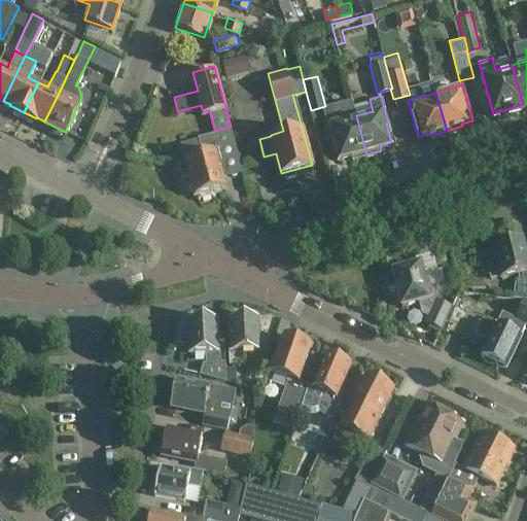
[(338,157),(351,153),(352,159),(366,154),(356,115),(339,120),(336,108),(323,111),(330,138),(332,138),(338,157)]
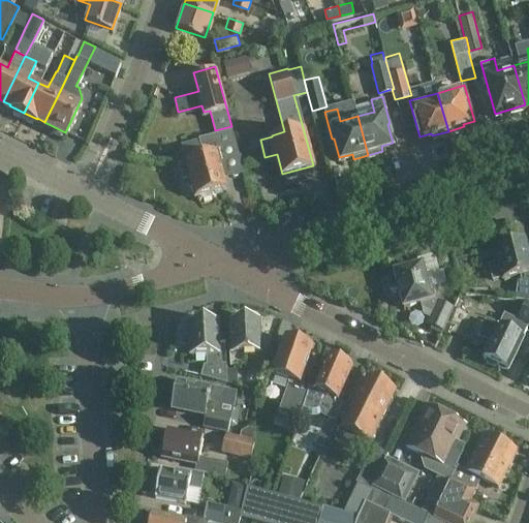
[(218,144),(235,139),(231,126),(215,130),(198,135),(198,136),(182,141),(187,159),(179,161),(183,176),(191,173),(196,193),(197,192),(201,196),(211,194),(213,188),(225,185),(218,159),(222,158),(218,144)]
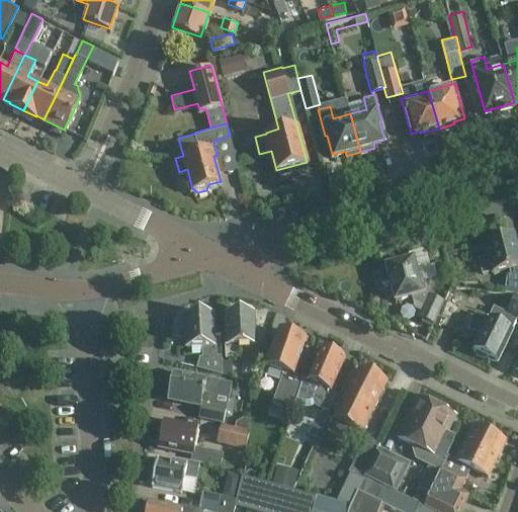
[(516,291),(517,291),(517,250),(513,230),(500,234),(497,231),(490,234),(488,237),(485,238),(489,253),(478,256),(482,271),(493,268),(493,269),(510,264),(512,271),(506,272),(504,290),(516,291)]
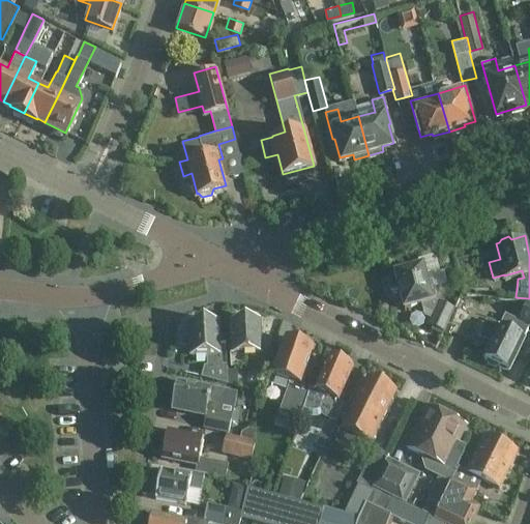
[(404,304),(421,299),(423,312),(431,315),(428,320),(444,327),(454,304),(439,297),(435,296),(431,282),(427,283),(421,263),(410,266),(407,264),(401,266),(399,269),(395,270),(395,271),(387,274),(390,286),(399,284),(404,304)]
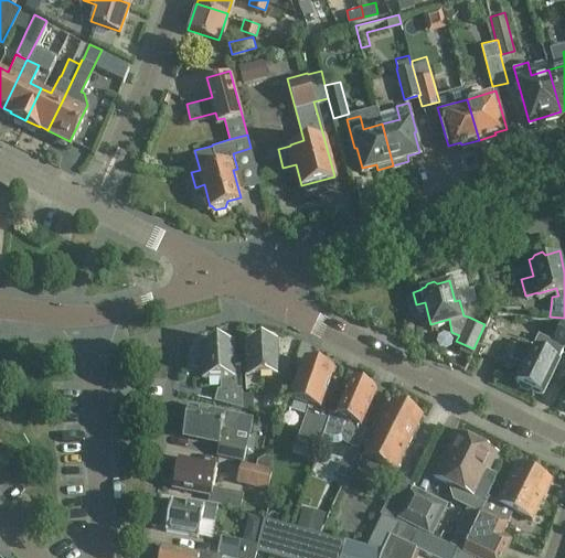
[(564,343),(564,318),(563,318),(558,325),(554,334),(552,337),(537,331),(515,377),(519,378),(519,383),(528,386),(531,385),(542,390),(558,356),(557,355),(564,343)]
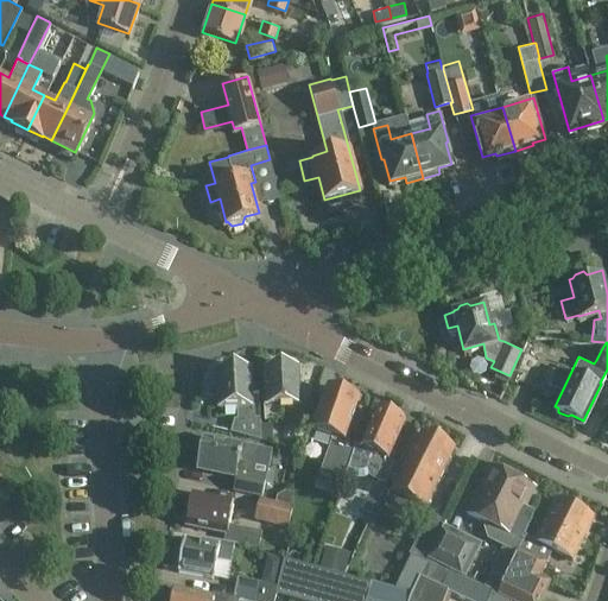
[(296,362),(292,362),(290,359),(279,360),(277,362),(265,364),(266,386),(264,386),(264,416),(279,415),(279,400),(297,400),(296,362)]
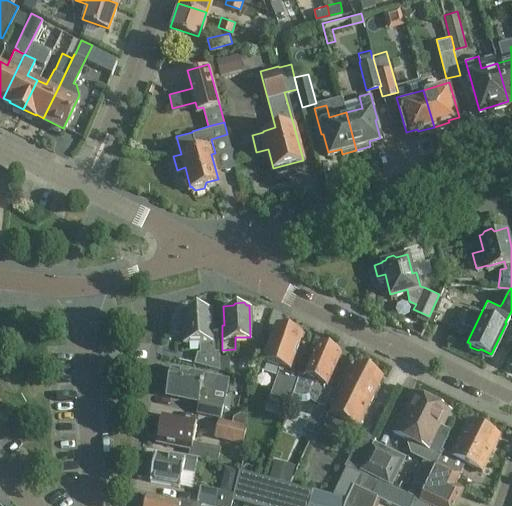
[(209,306),(197,306),(195,304),(186,305),(185,307),(183,307),(184,339),(199,338),(199,349),(197,349),(194,360),(220,367),(219,349),(212,349),(212,325),(210,325),(209,306)]
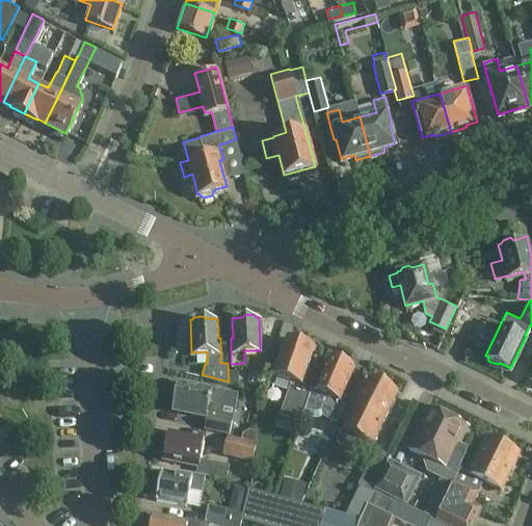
[(289,382),(289,383),(280,412),(298,418),(310,385),(301,382),(313,346),(301,342),(302,339),(290,335),(289,338),(286,337),(273,372),(290,377),(289,382)]
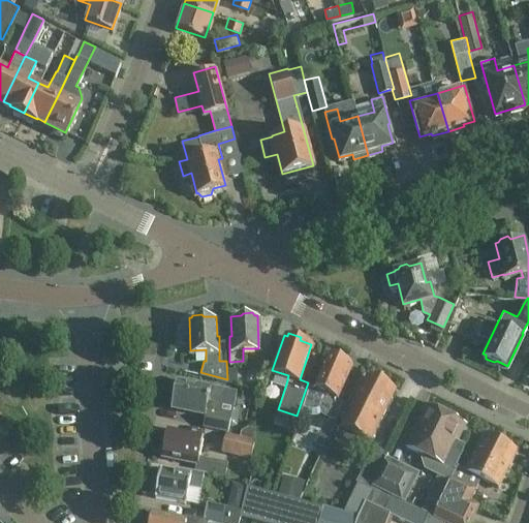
[(308,382),(297,416),(298,416),(300,410),(306,412),(312,413),(318,412),(321,411),(320,408),(328,411),(327,414),(335,418),(344,398),(339,396),(344,385),(342,383),(350,364),(341,360),(339,356),(333,352),(330,355),(328,354),(314,386),(309,383),(309,382),(308,382)]
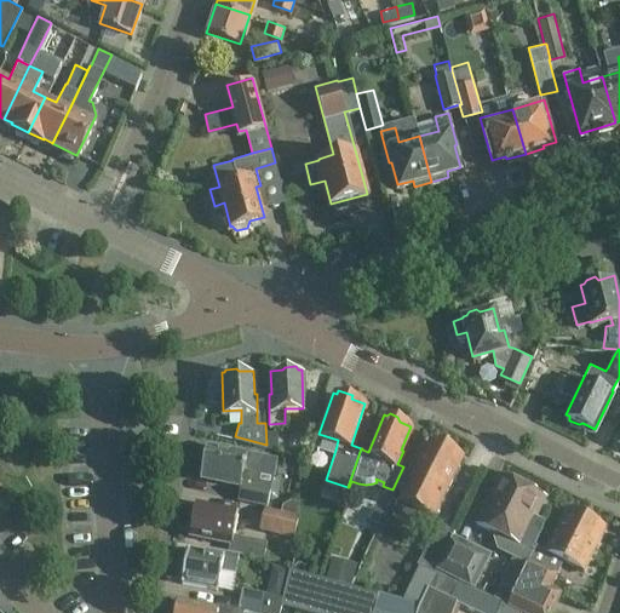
[(429,435),(408,476),(391,510),(411,521),(418,508),(431,515),(464,452),(429,435)]
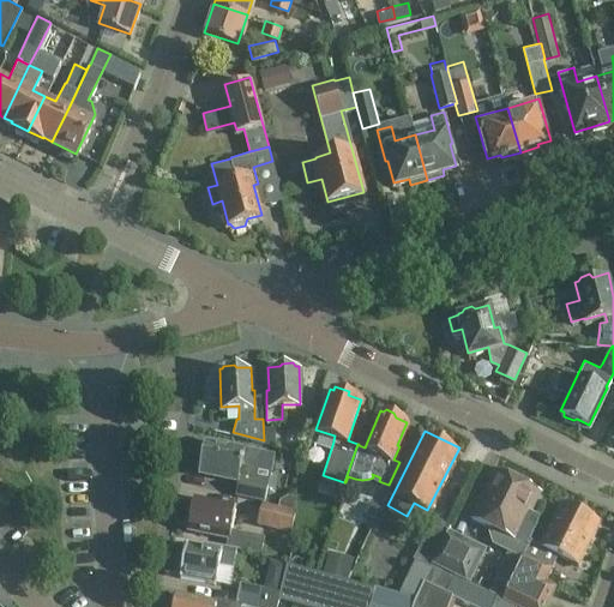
[(206,439),(204,450),(198,452),(196,464),(200,467),(200,469),(238,478),(235,491),(260,497),(263,481),(253,480),(257,462),(271,466),(274,452),(245,445),(245,444),(229,440),(229,444),(206,439)]
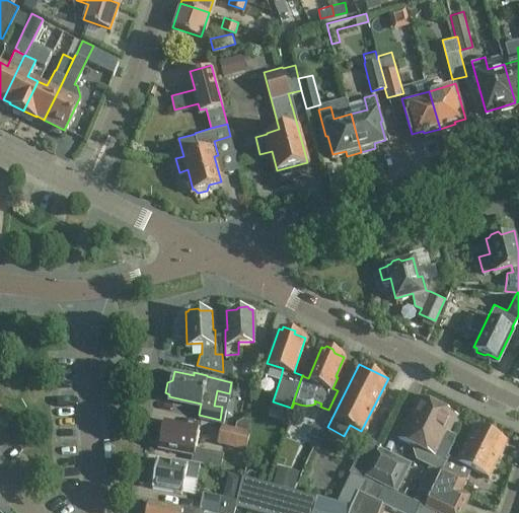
[(447,432),(456,413),(418,393),(397,434),(419,444),(415,454),(435,464),(440,454),(445,457),(454,435),(447,432)]
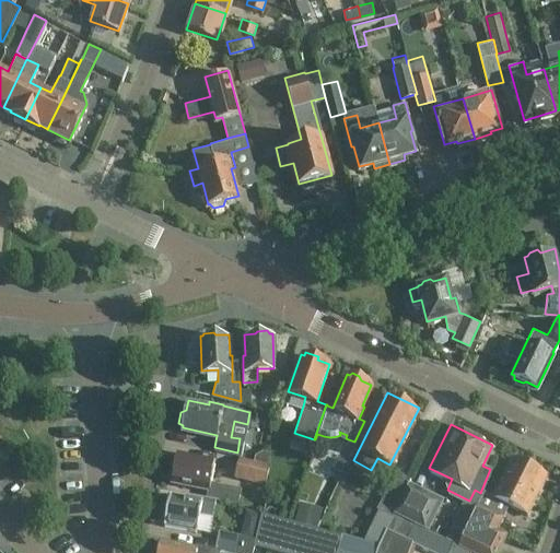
[(177,451),(177,454),(172,456),(171,463),(174,467),(172,480),(208,486),(207,494),(237,501),(240,486),(210,481),(214,458),(177,451)]
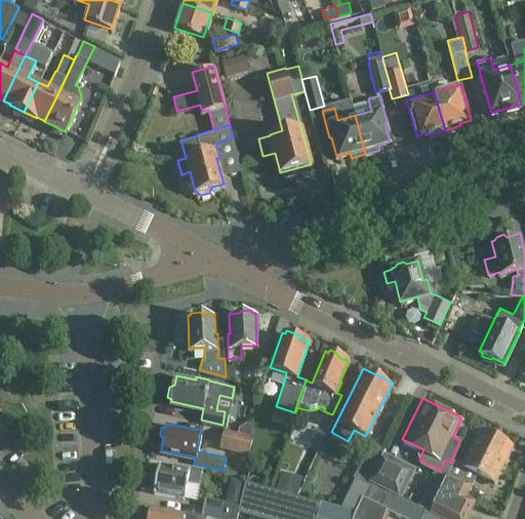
[(247,453),(252,434),(224,426),(218,445),(247,453)]
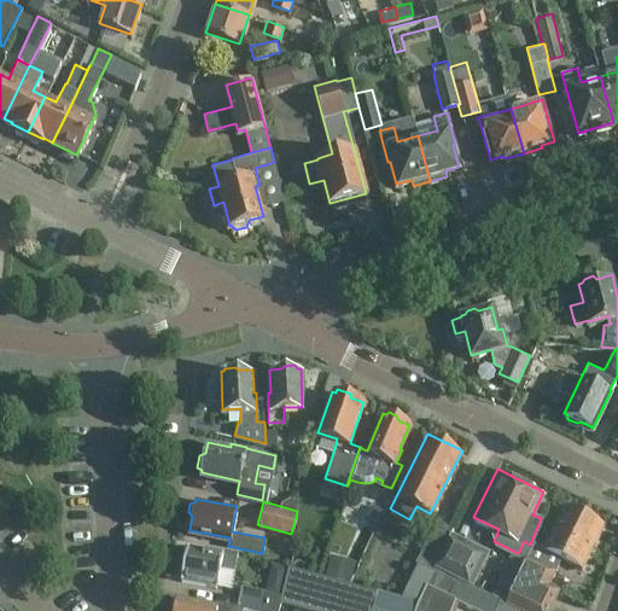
[(379,518),(384,506),(374,502),(369,515),(379,518)]
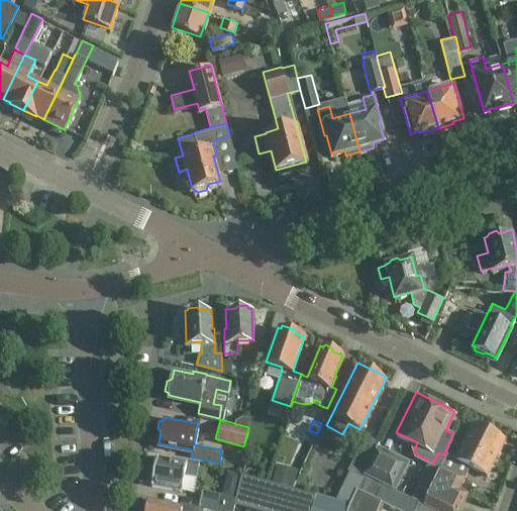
[(447,510),(455,510),(466,493),(456,489),(463,476),(469,465),(486,473),(505,436),(473,420),(454,455),(446,451),(425,499),(447,510)]
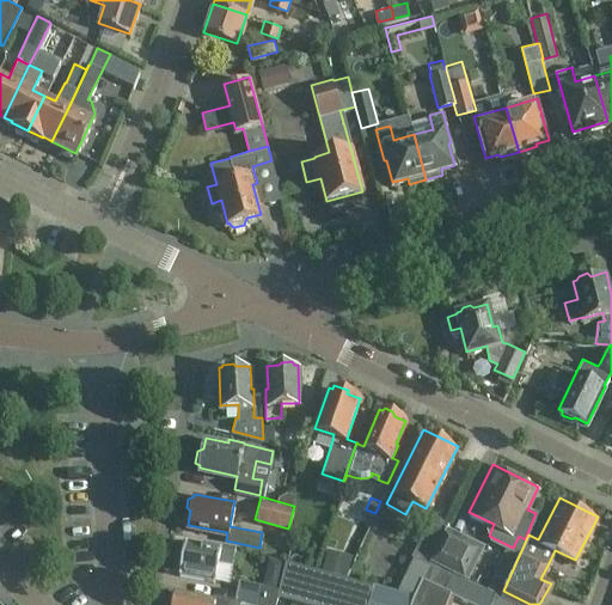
[(412,593),(429,561),(446,524),(448,519),(432,511),(411,554),(415,556),(402,582),(399,588),(412,593)]
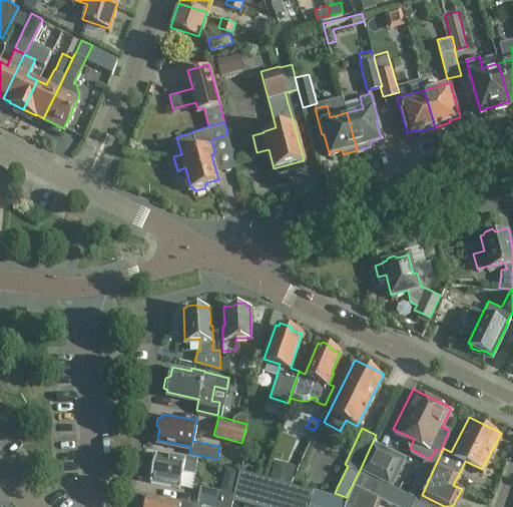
[(392,486),(392,484),(406,455),(374,439),(360,470),(392,486)]
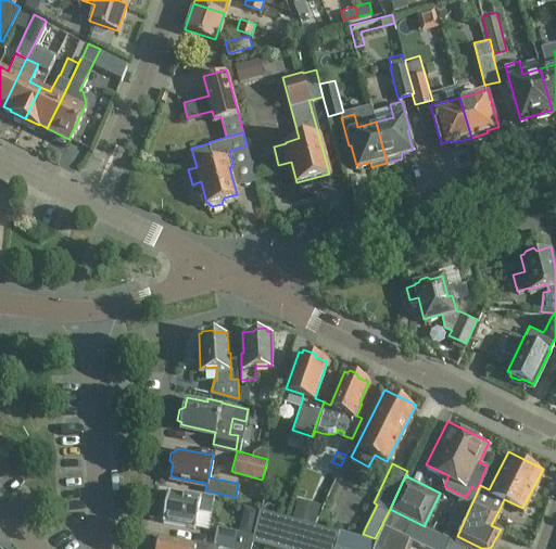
[(184,488),(182,493),(168,489),(163,519),(209,527),(212,511),(211,511),(214,494),(184,488)]
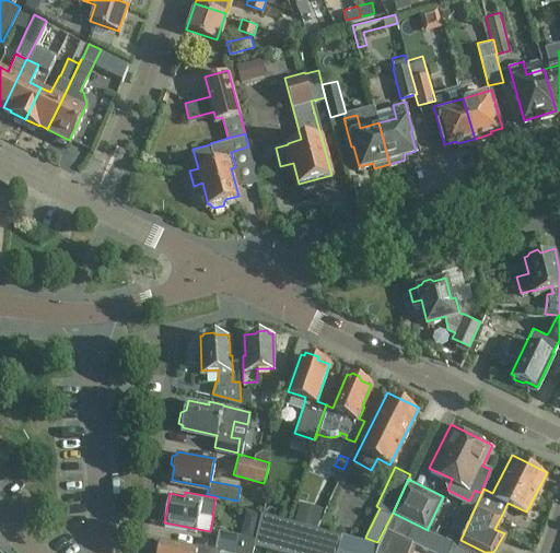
[(294,519),(317,526),(323,506),(300,499),(294,519)]
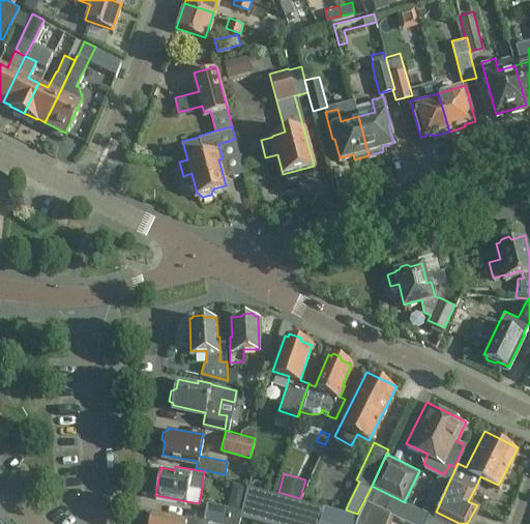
[(300,498),(278,492),(246,484),(242,501),(241,508),(241,510),(240,515),(274,523),(318,523),(323,504),(300,498)]
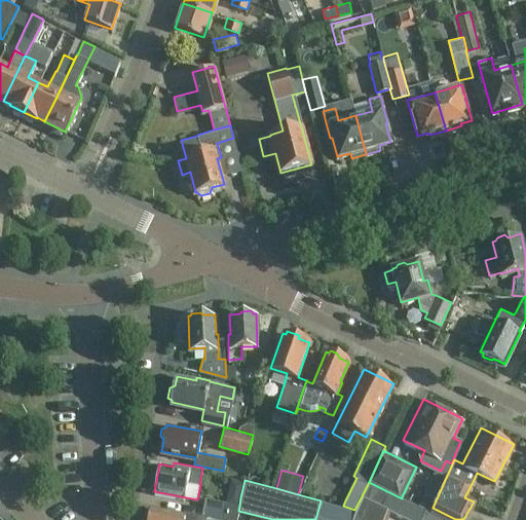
[(315,519),(382,519),(387,508),(413,519),(440,519),(442,516),(402,496),(402,498),(369,482),(354,510),(343,506),(321,499),(321,500),(315,519)]
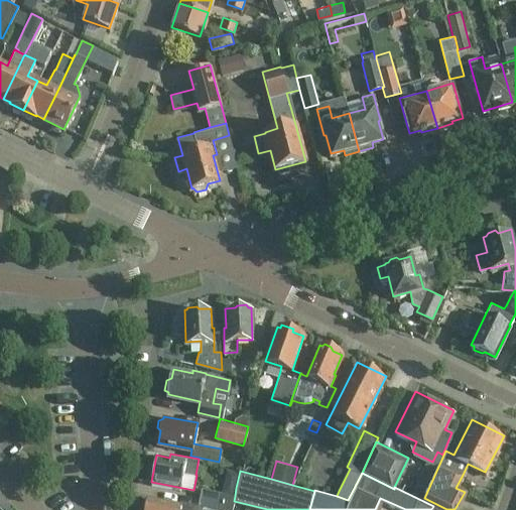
[(222,492),(235,495),(236,488),(222,485),(220,492),(222,492)]
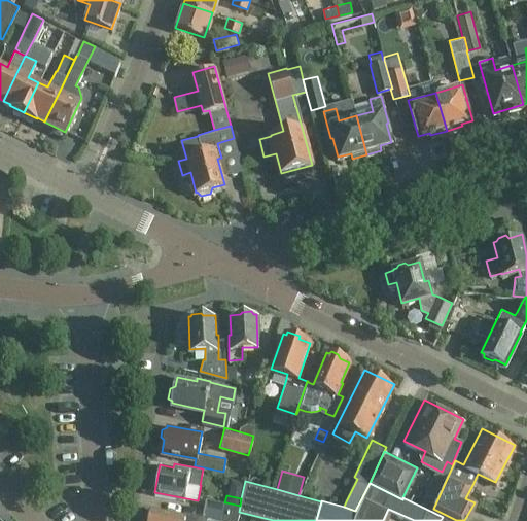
[(203,514),(207,516),(221,519),(226,502),(224,502),(207,498),(203,514)]
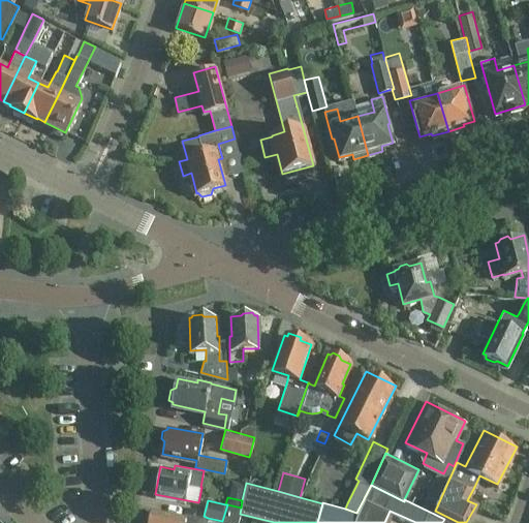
[(227,504),(222,521),(229,522),(234,522),(239,521),(240,514),(241,509),(241,508),(227,504)]
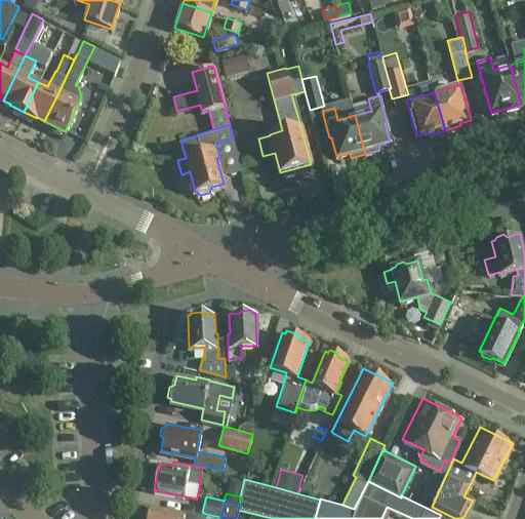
[(205,518),(206,514),(202,512),(184,508),(184,512),(151,506),(148,518),(205,518)]
